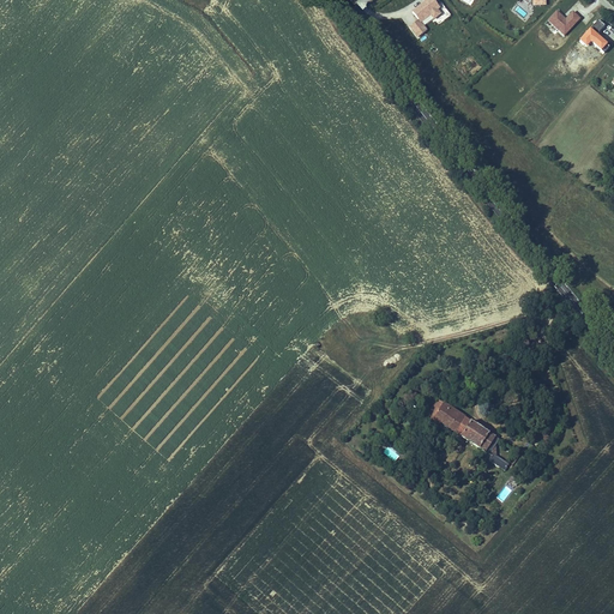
[(438,25),(451,17),(441,2),(437,6),(433,0),(427,0),(411,11),(417,22),(409,26),(417,40),(428,31),(425,26),(433,20),(438,25)]
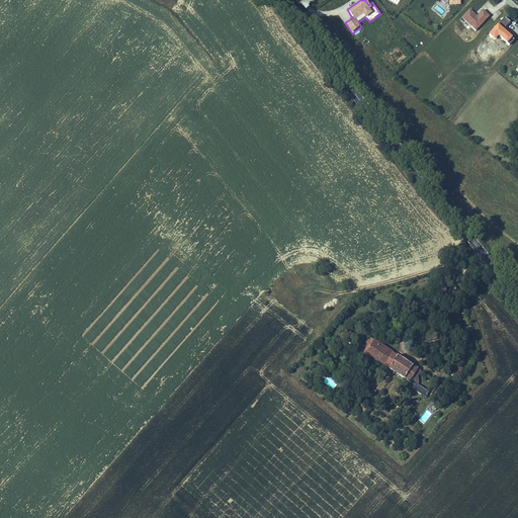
[(484,10),(477,16),(469,9),(461,18),(477,32),(491,17),(484,10)]
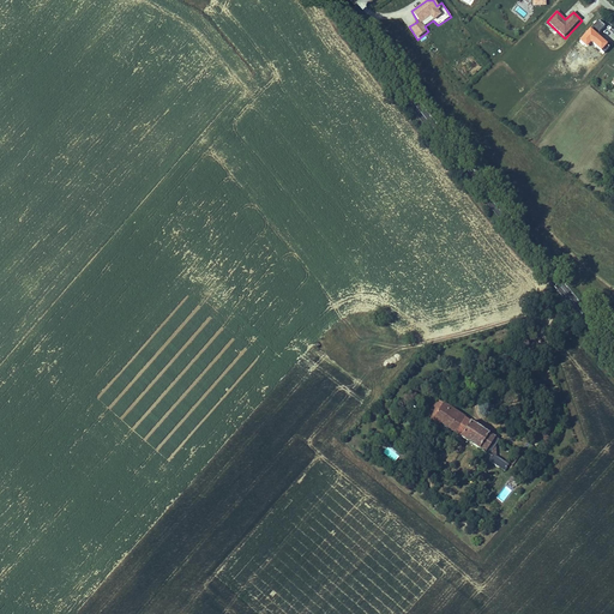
[(597,22),(593,29),(600,32),(605,25),(597,22)]
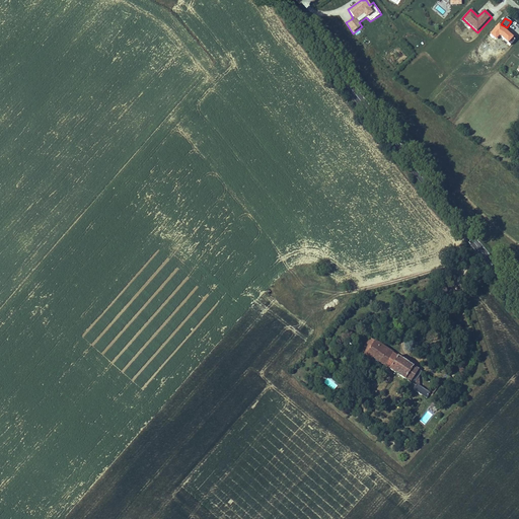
[(493,33),(511,46),(515,40),(498,26),(493,33)]
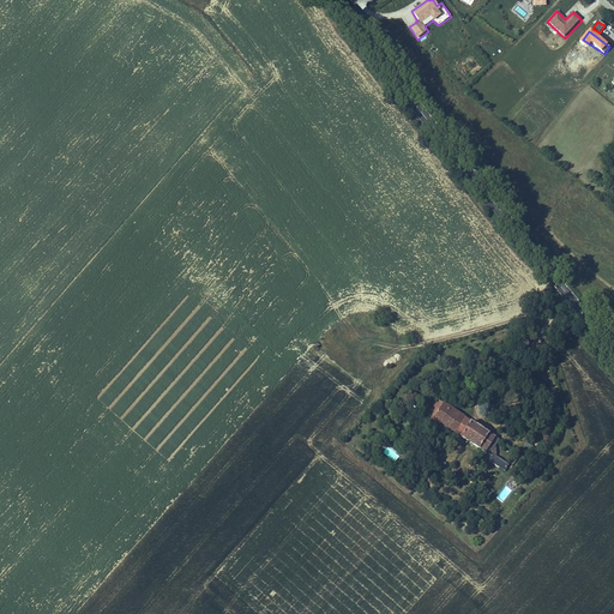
[(455,434),(464,420),(441,404),(428,422),(447,435),(450,432),(455,434)]
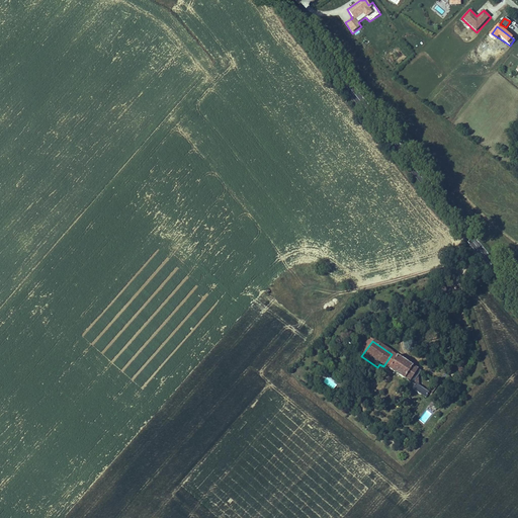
[(412,365),(392,354),(383,366),(403,378),(412,365)]
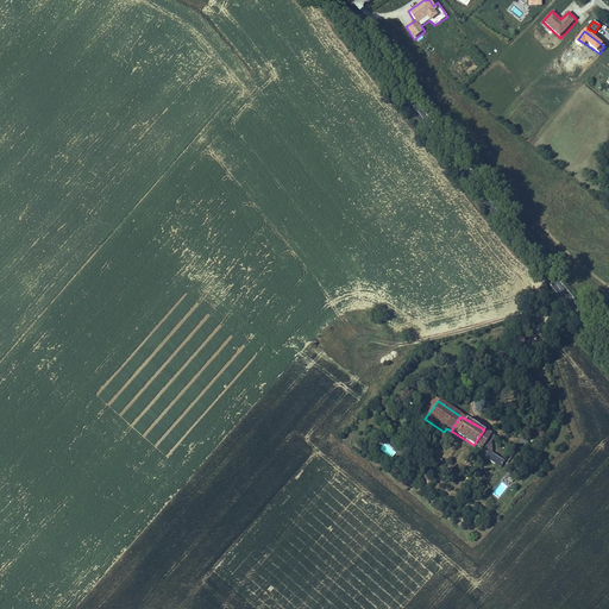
[(493,446),(497,439),(484,429),(473,445),(477,447),(489,454),(487,458),(503,470),(509,462),(496,453),(493,446)]
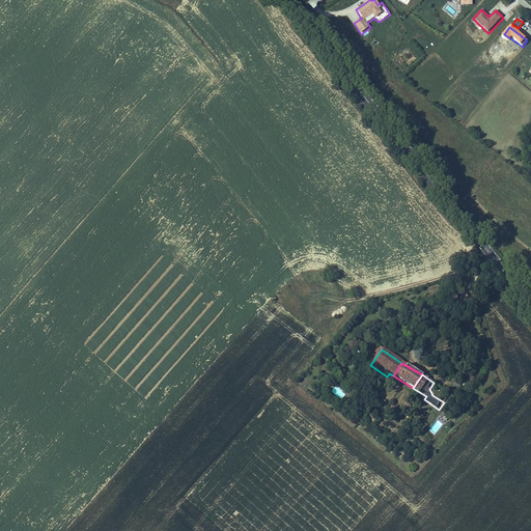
[(474,379),(470,375),(465,383),(470,385),(474,379)]
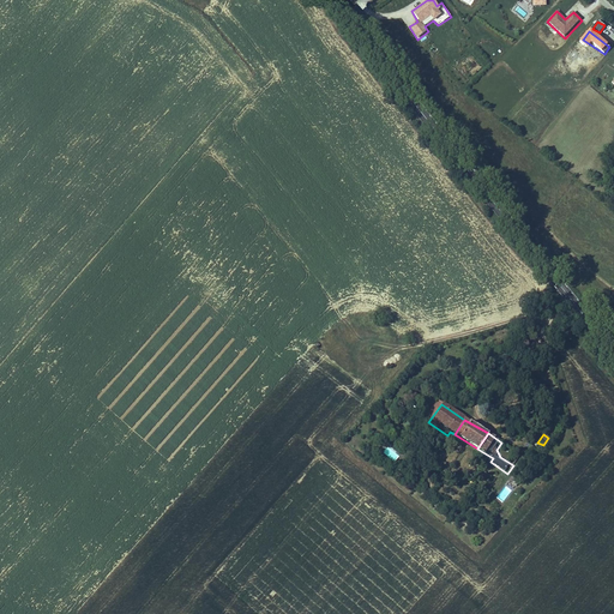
[(521,455),(501,443),(497,450),(500,457),(513,465),(521,455)]
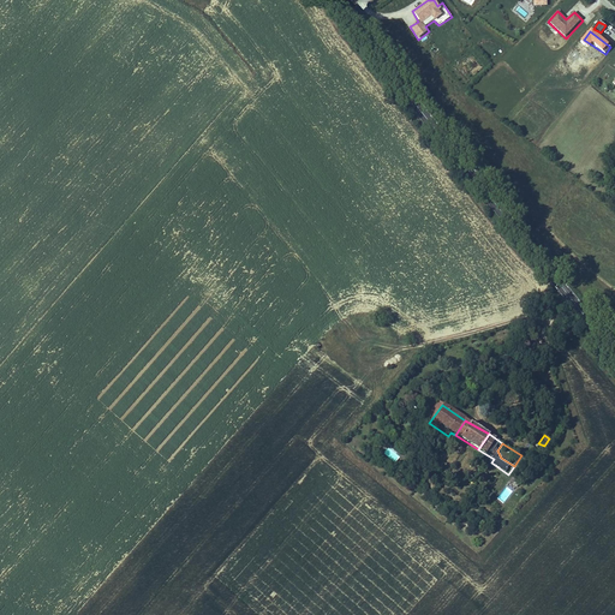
[(390,449),(386,454),(395,463),(399,458),(390,449)]
